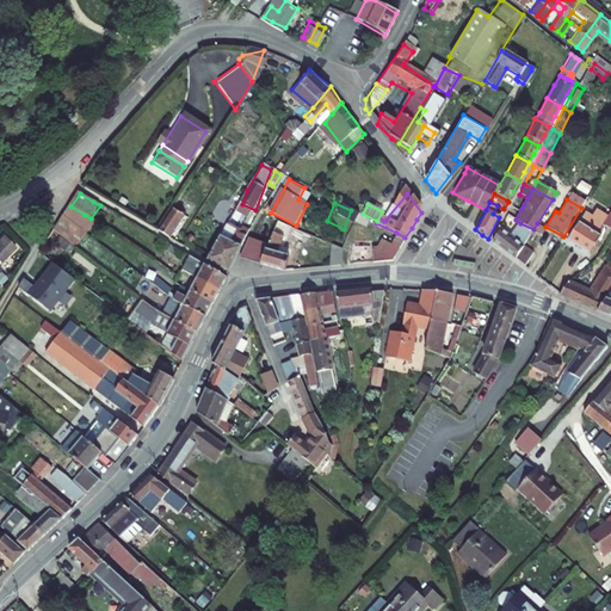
[(78,227),(85,215),(71,207),(69,208),(63,216),(78,227)]
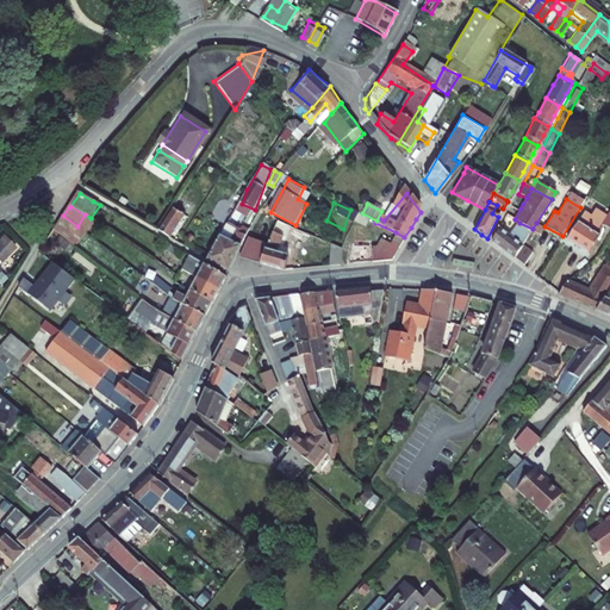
[(173,210),(160,232),(172,240),(185,217),(173,210)]
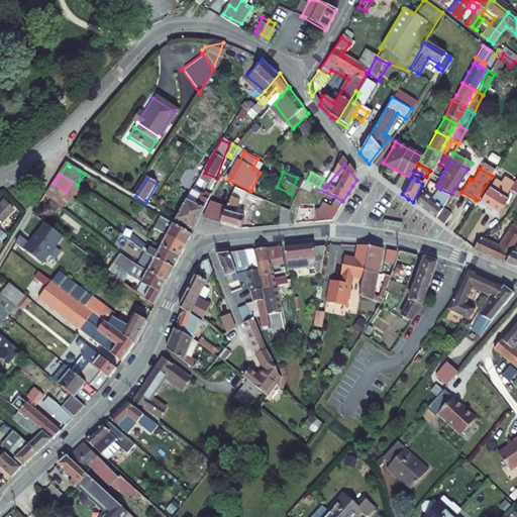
[(479,206),(489,211),(497,216),(507,201),(495,193),(500,184),(494,181),(479,206)]
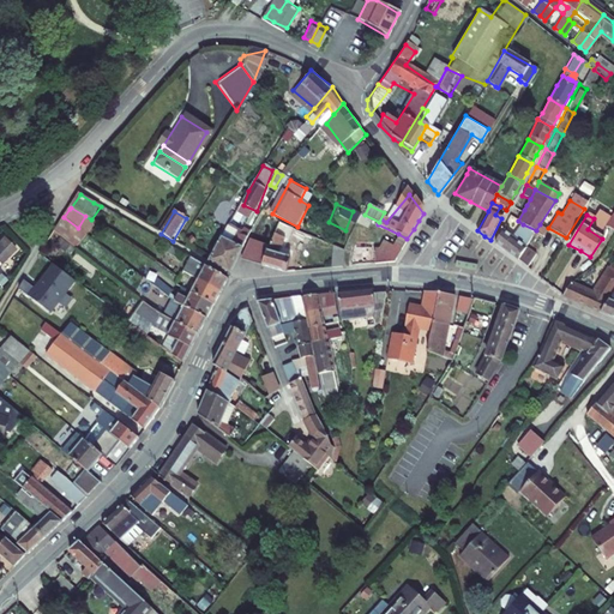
[(72,235),(78,228),(64,217),(58,226),(72,235)]
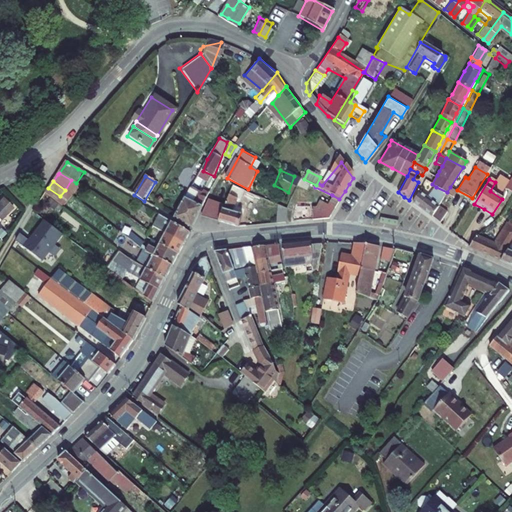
[(190,187),(189,189),(202,196),(203,193),(190,187)]
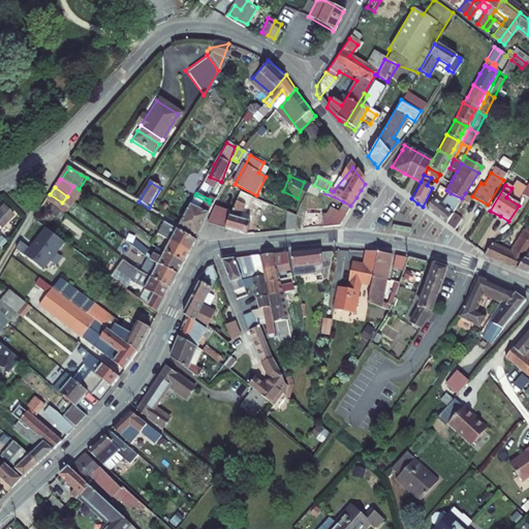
[(432,198),(425,209),(432,213),(435,216),(445,224),(452,214),(459,204),(462,198),(450,193),(441,206),(432,198)]
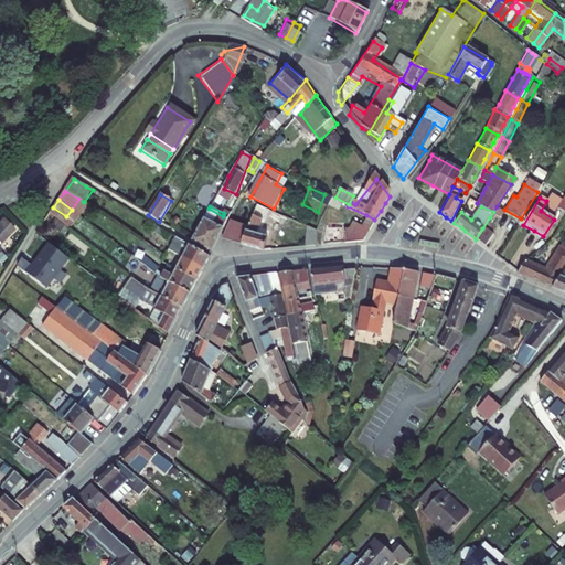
[(503,211),(497,206),(493,212),(490,217),(492,219),(496,214),(499,217),(503,211)]
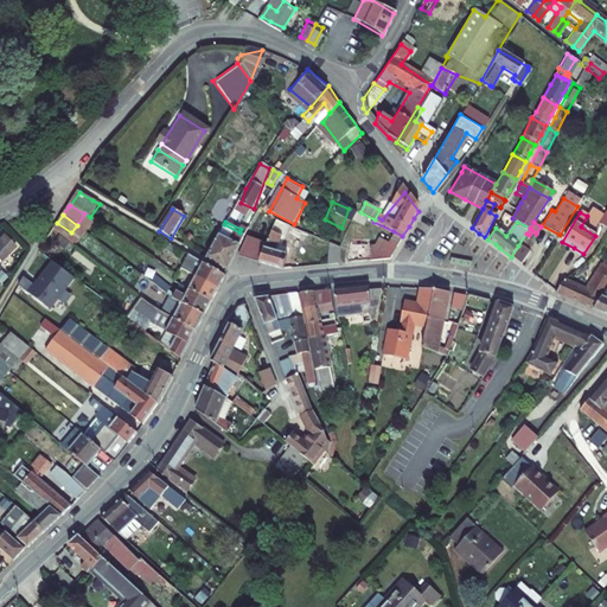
[(269,244),(261,263),(283,269),(288,257),(287,257),(291,249),(281,246),(285,238),(286,238),(292,228),(280,223),(269,244)]
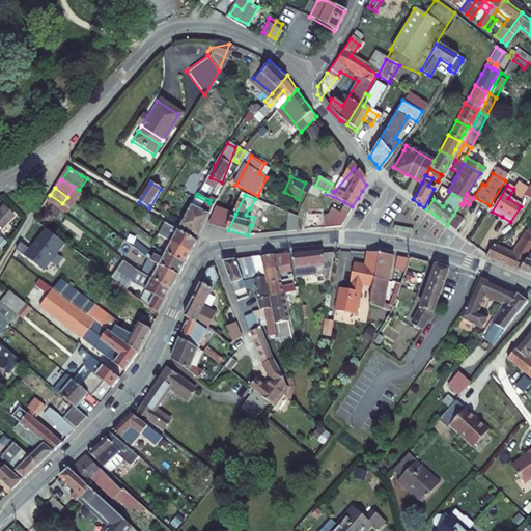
[(199,236),(206,224),(216,206),(210,203),(196,196),(180,225),(199,236)]
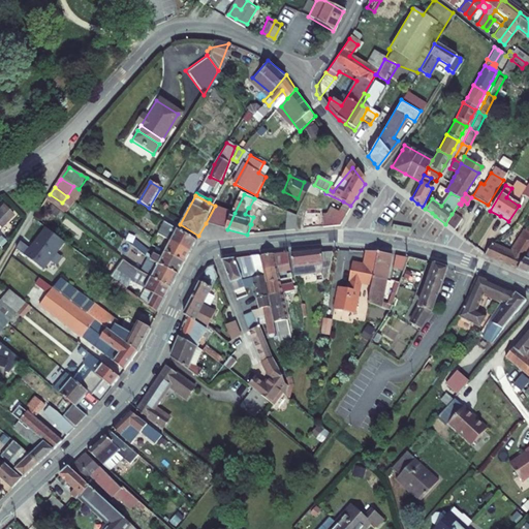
[(324,215),(322,215),(322,214),(320,214),(321,228),(339,226),(350,206),(343,201),(337,212),(329,208),(324,215)]
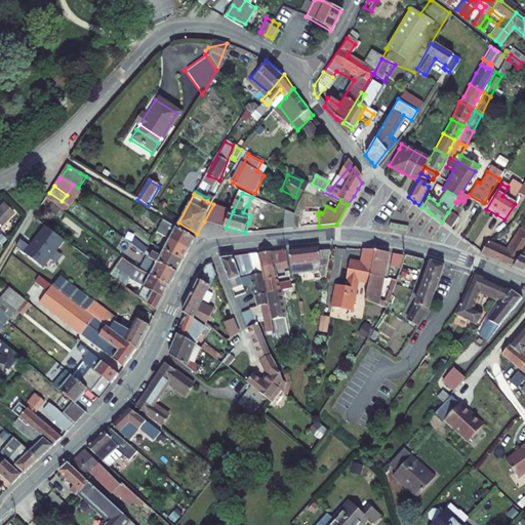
[(226,228),(233,211),(216,203),(208,220),(226,228)]
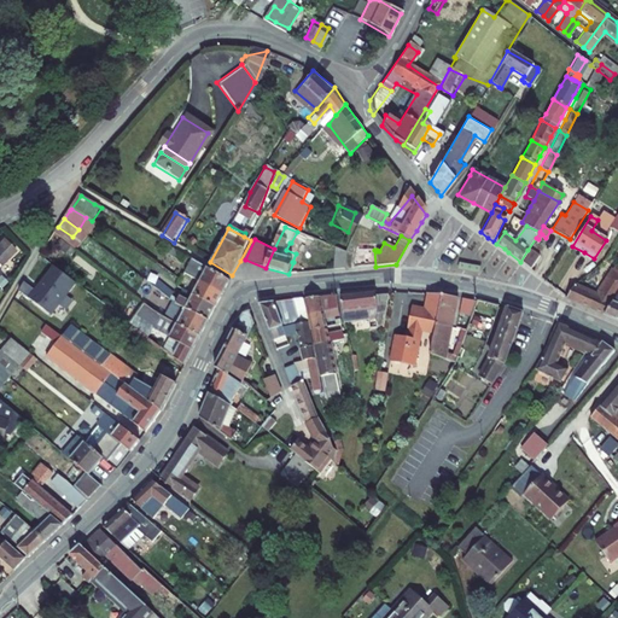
[(349,251),(337,246),(331,275),(344,273),(349,251)]
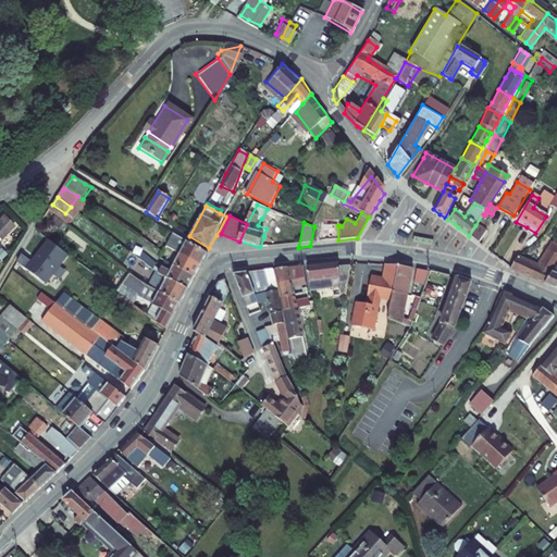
[(483,232),(475,225),(469,236),(477,243),(483,232)]
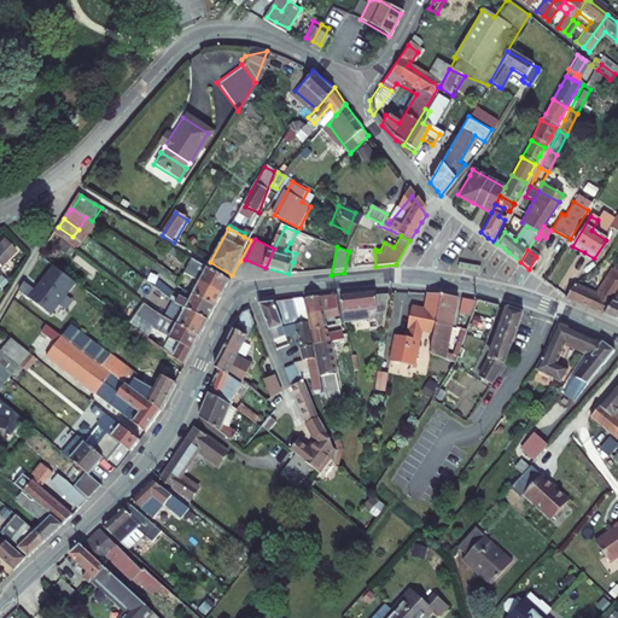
[(192,260),(185,272),(223,293),(231,281),(192,260)]
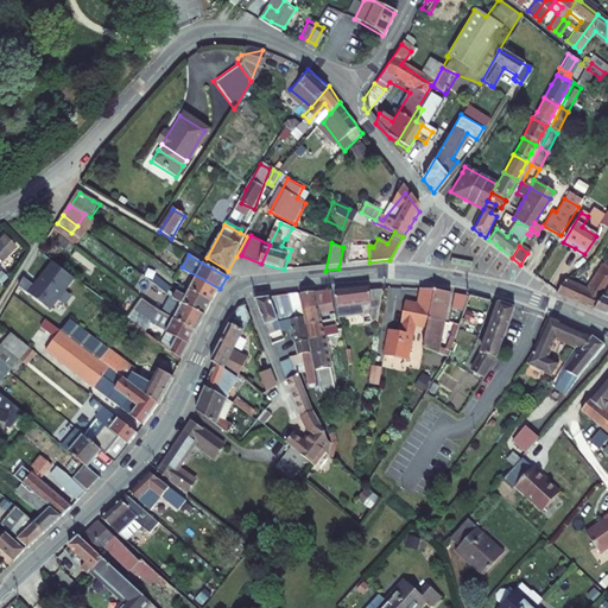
[(21,277),(16,285),(46,310),(73,278),(51,261),(32,285),(21,277)]
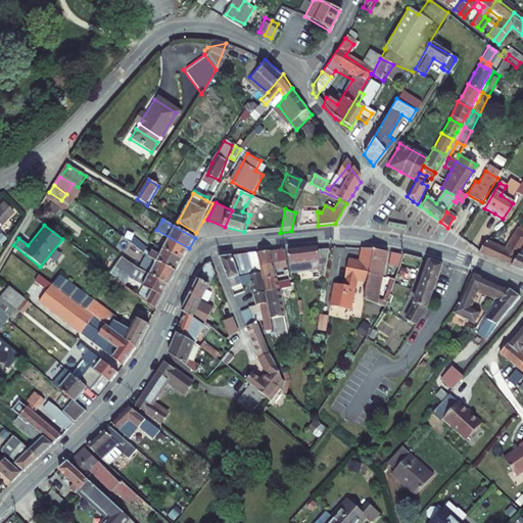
[(522,246),(522,232),(516,228),(503,250),(494,247),(488,257),(511,267),(522,246)]
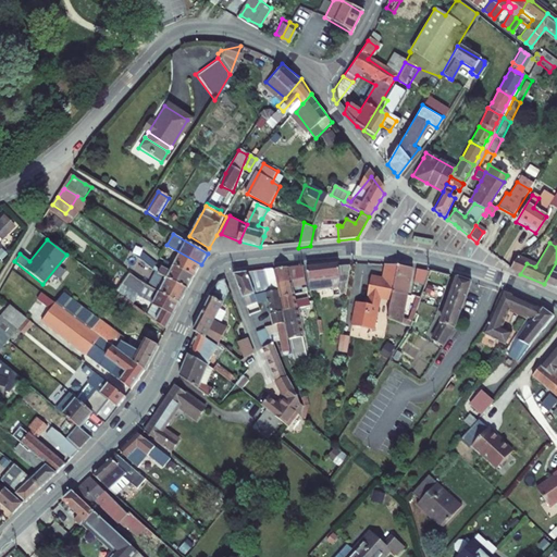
[(177,258),(174,264),(195,276),(201,264),(166,245),(164,249),(177,258)]
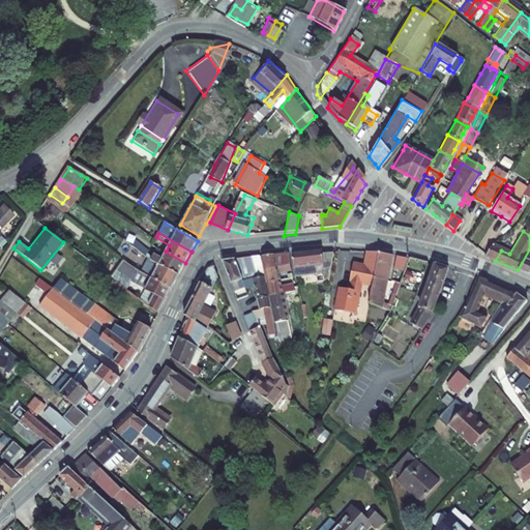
[(160,264),(179,274),(185,263),(166,252),(159,247),(155,256),(148,252),(150,249),(133,236),(128,242),(146,256),(160,264)]
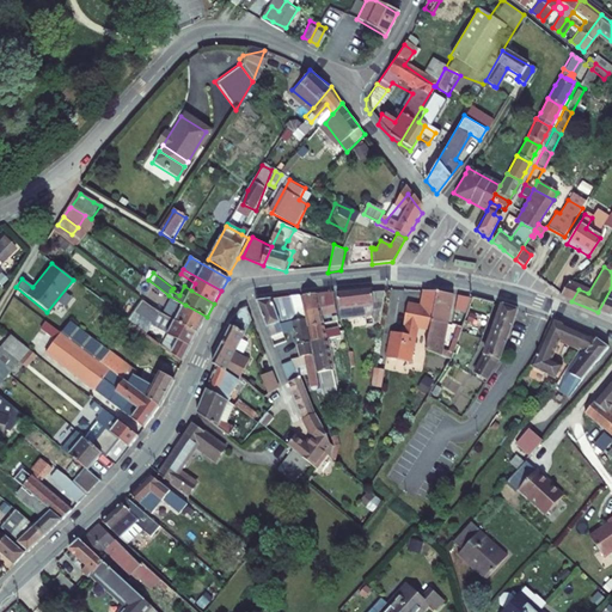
[(571,301),(579,289),(565,285),(560,297),(571,301)]
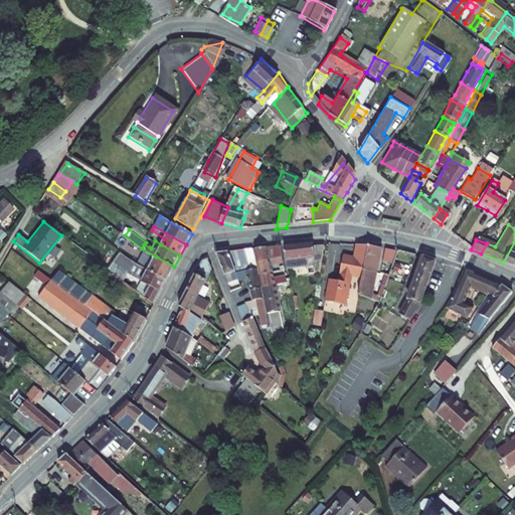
[(284,245),(287,267),(306,264),(306,270),(312,269),(314,256),(312,248),(310,242),(284,245)]
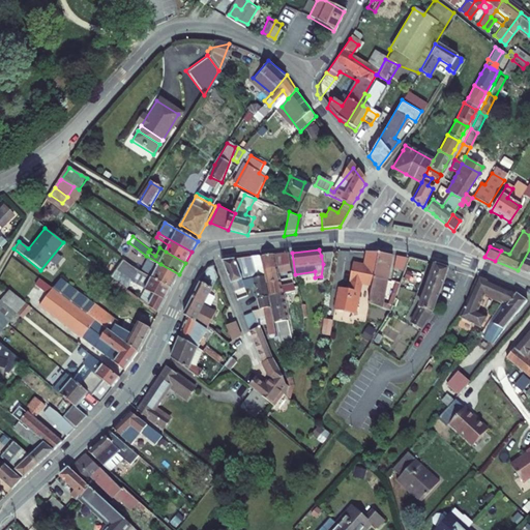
[(529,274),(529,249),(518,270),(529,274)]
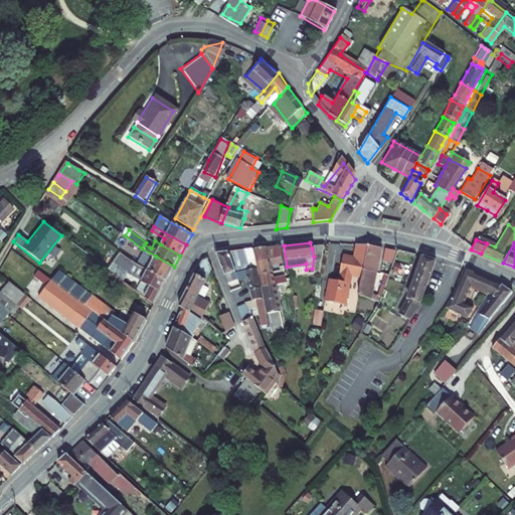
[(119,249),(127,255),(137,263),(166,281),(174,267),(156,256),(152,263),(123,243),(119,249)]
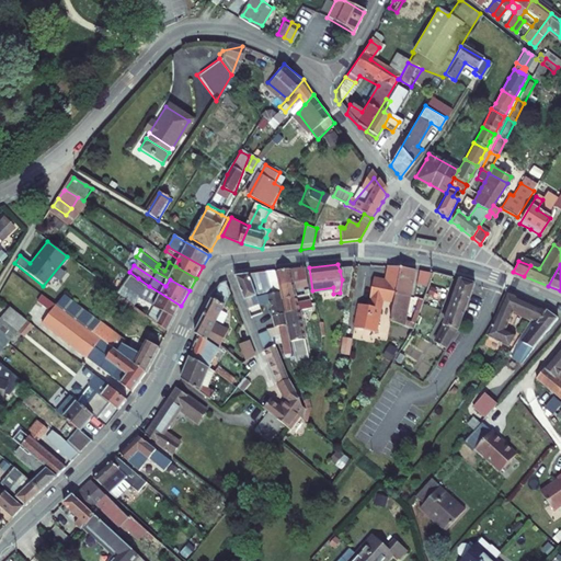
[(396,282),(398,267),(384,266),(382,282),(370,281),(368,300),(370,301),(370,310),(358,309),(356,332),(379,334),(382,301),(395,302),(395,295),(396,282)]
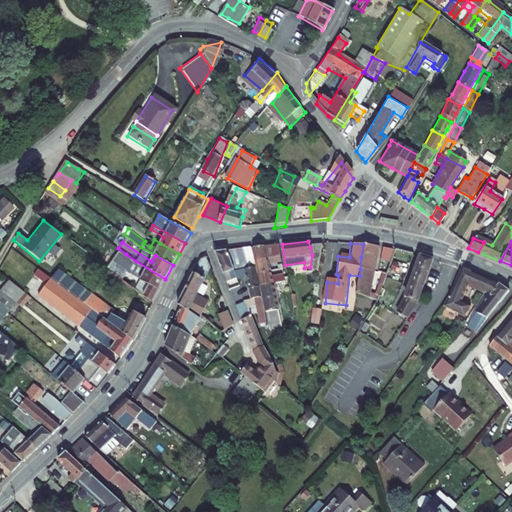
[(251,247),(253,261),(280,258),(278,244),(251,247)]
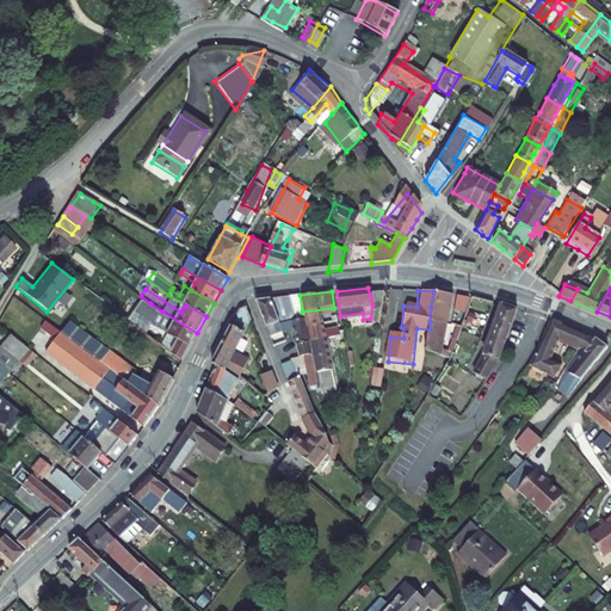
[(446,310),(448,295),(433,291),(431,307),(446,310)]
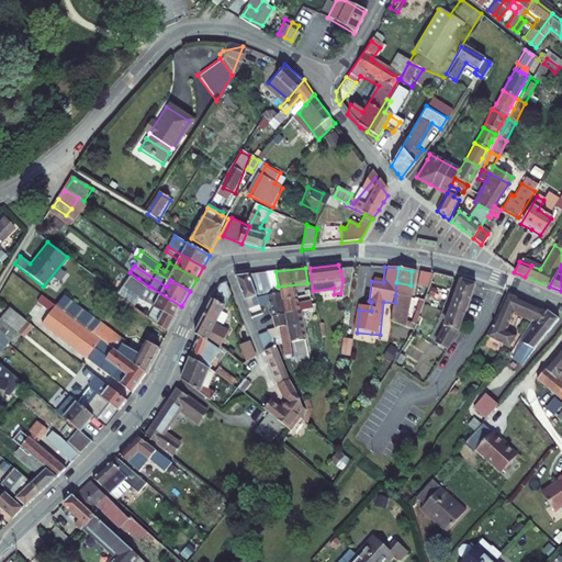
[(343,280),(340,293),(339,303),(348,302),(353,270),(340,271),(343,280)]
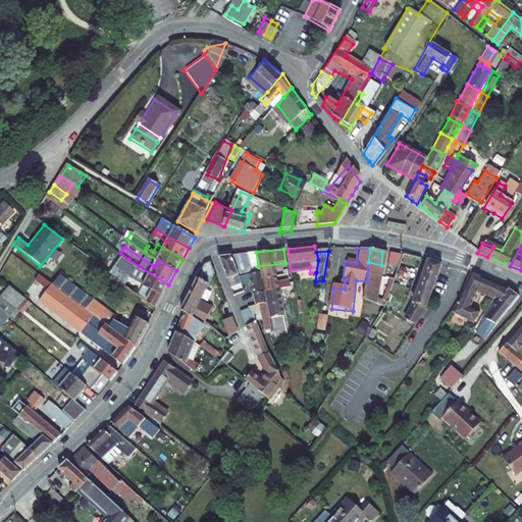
[(232,296),(244,292),(239,278),(246,276),(251,276),(247,253),(229,255),(219,259),(232,296)]
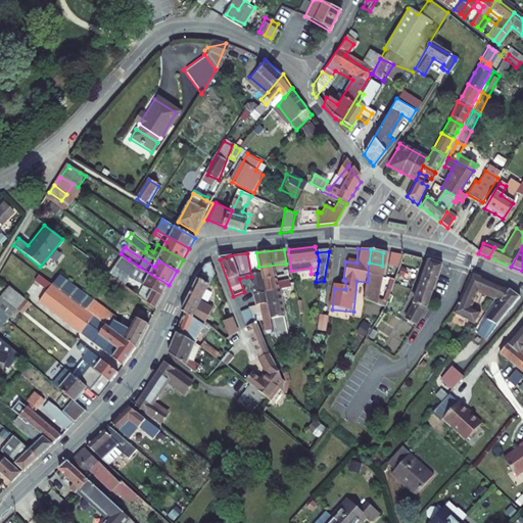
[(251,277),(257,276),(253,253),(247,253),(251,277)]
